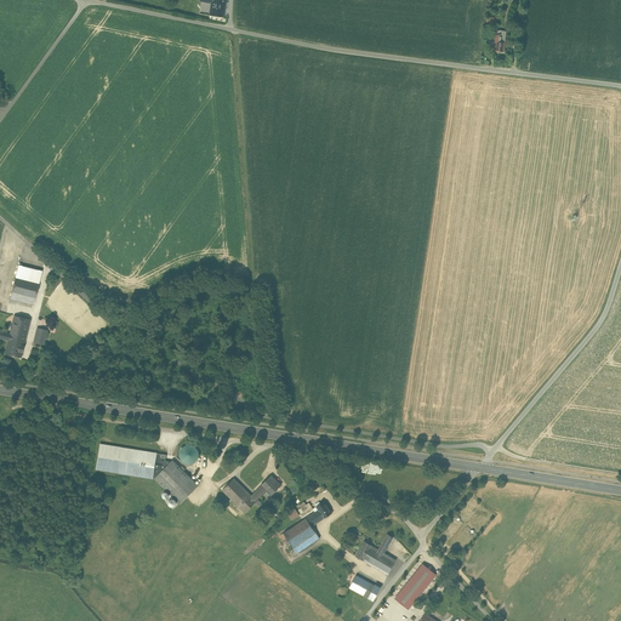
[(211,3),(211,10),(210,15),(223,17),(226,5),(212,3),(211,3)]
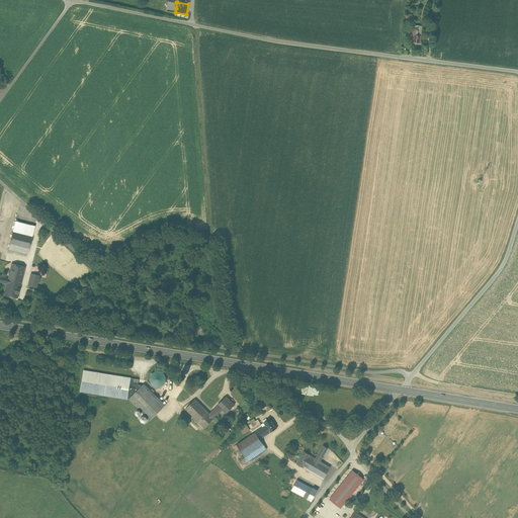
[(420,44),(422,29),(415,28),(414,28),(412,42),(420,44)]
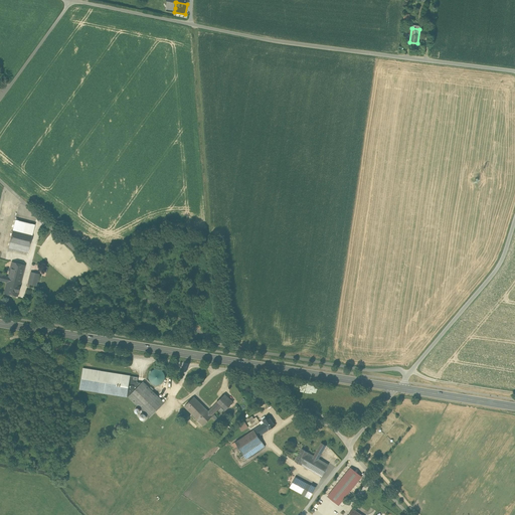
[(35,224),(15,219),(12,230),(32,235),(35,224)]
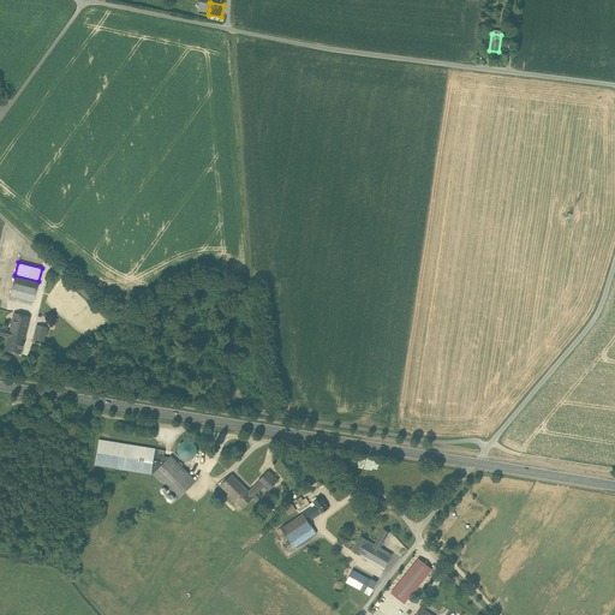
[(39,281),(15,275),(10,296),(34,302),(39,281)]
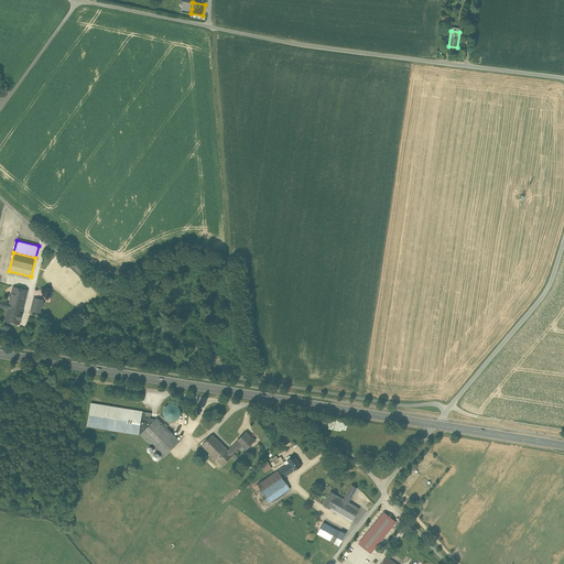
[(28,291),(13,288),(9,303),(8,310),(4,321),(13,323),(13,324),(14,325),(17,325),(18,325),(18,324),(19,324),(28,291)]
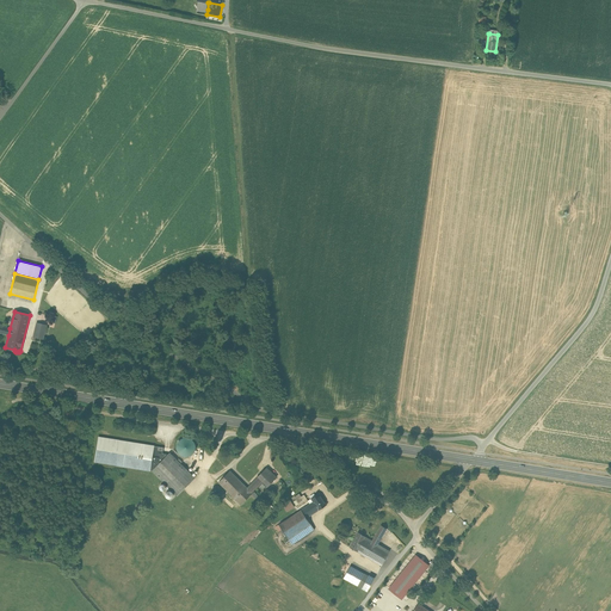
[(4,325),(0,323),(0,332),(8,335),(10,328),(2,327),(4,325)]
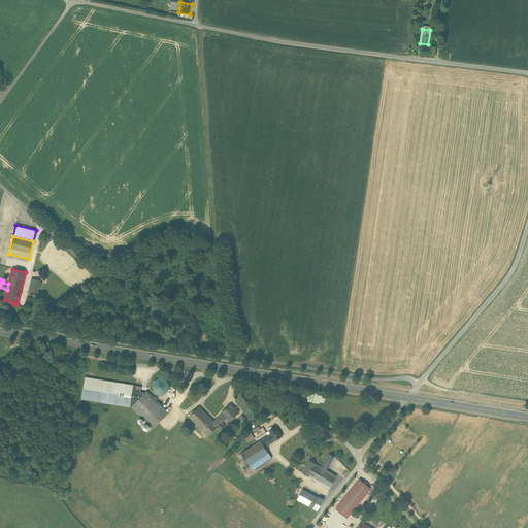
[(39,282),(32,279),(29,288),(37,290),(39,282)]
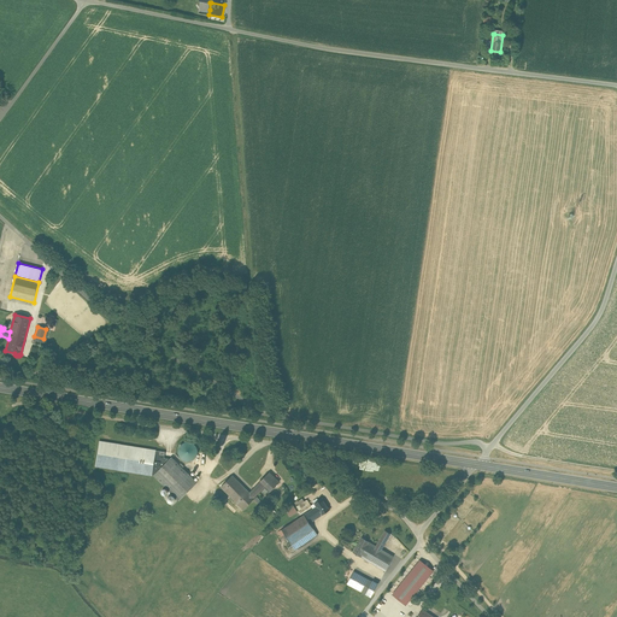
[(165,452),(100,441),(97,466),(152,475),(152,474),(156,474),(170,459),(164,458),(165,452)]
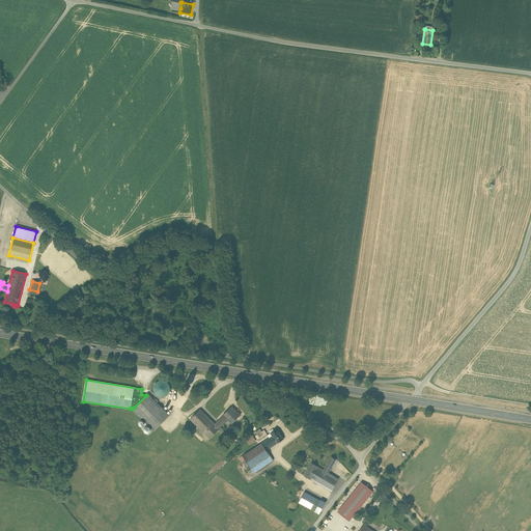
[(169,391),(170,388),(169,385),(168,383),(165,381),(162,380),(159,381),(156,383),(154,385),(154,388),(155,392),(156,394),(159,396),(162,396),(165,396),(168,394),(169,391)]
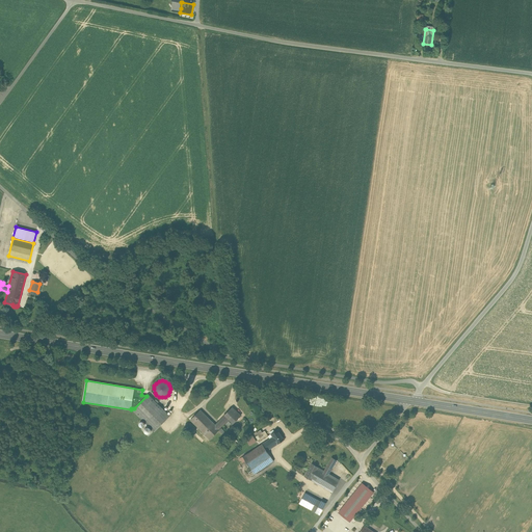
[(169,416),(148,395),(134,408),(133,409),(154,431),(169,416)]
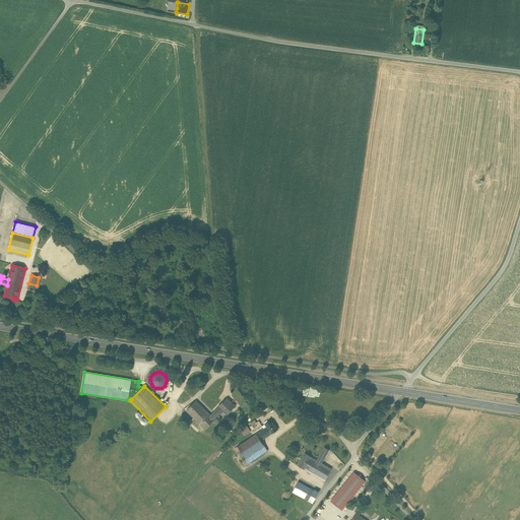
[(236,406),(226,398),(219,405),(220,405),(223,409),(229,413),(236,406)]
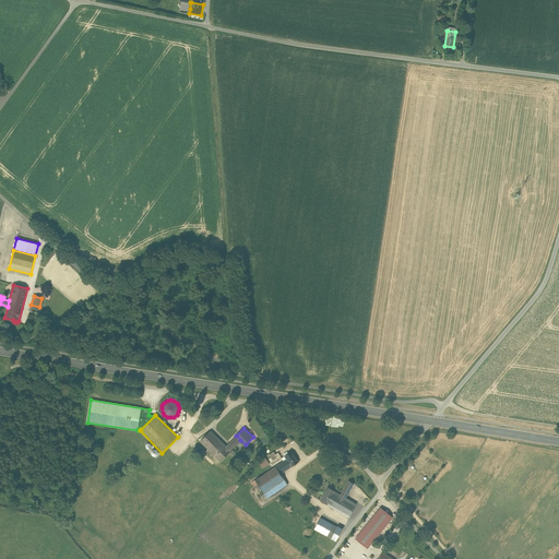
[(227,448),(211,430),(200,441),(221,462),(232,451),(230,450),(227,448)]
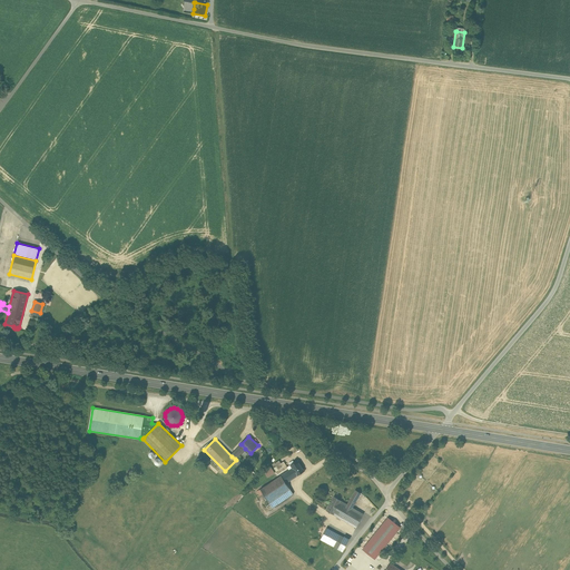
[(242,444),(235,451),(236,452),(232,457),(235,459),(245,449),(242,444)]
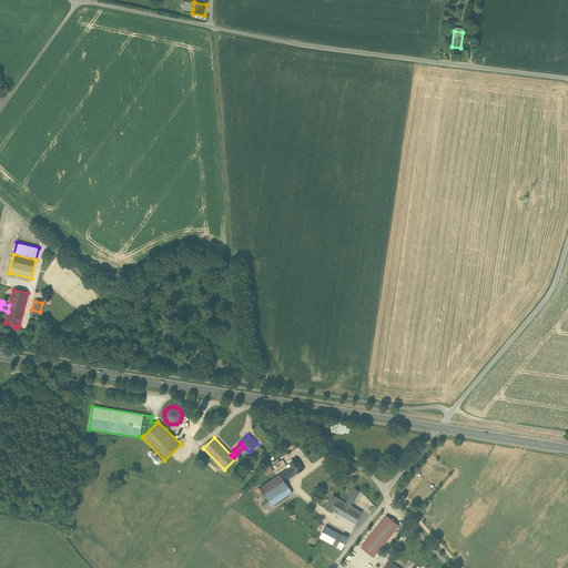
[(283,459),(280,462),(279,458),(274,462),(275,465),(273,466),(275,469),(285,464),(283,459)]
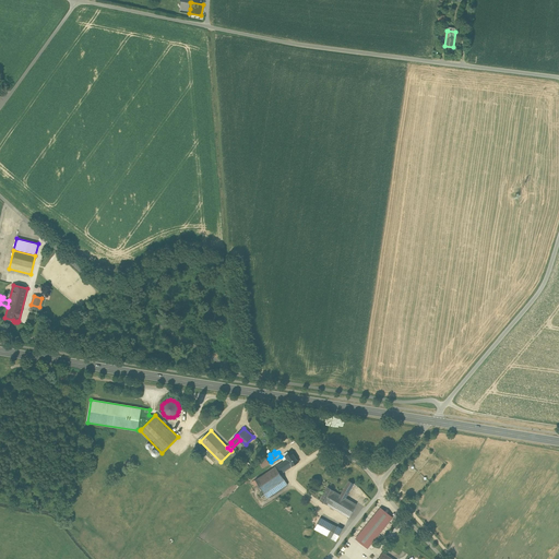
[(299,461),(293,451),(285,456),(286,459),(292,466),(299,461)]
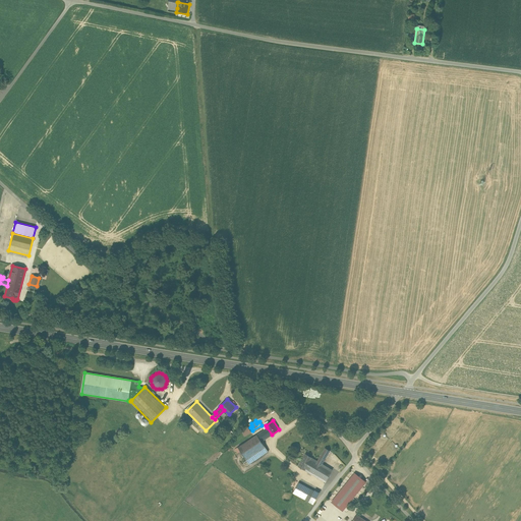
[(247,426),(241,430),(245,437),(251,432),(247,426)]
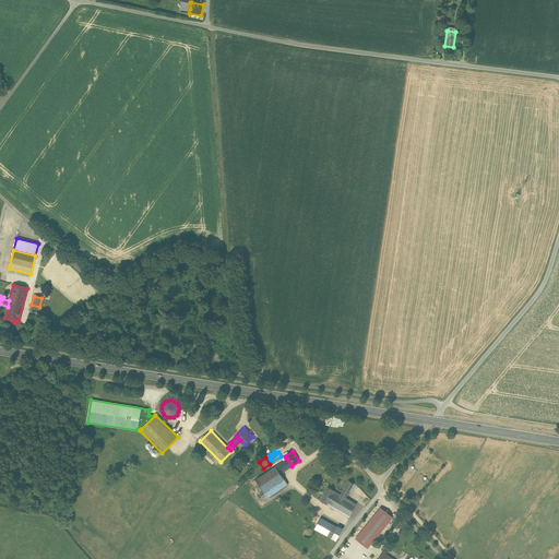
[(284,461),(275,466),(281,474),(292,466),(286,459),(284,461)]
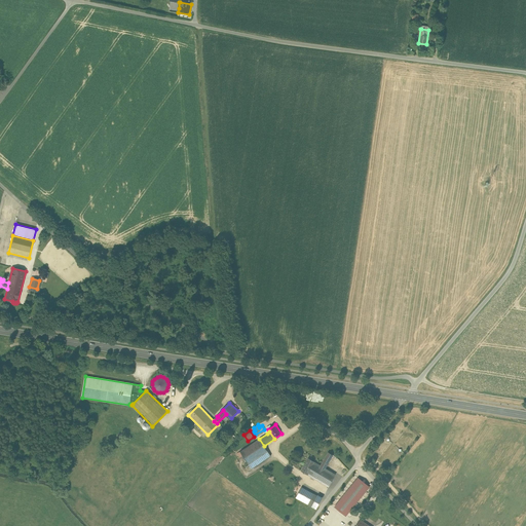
[(259,439),(240,451),(243,456),(248,463),(267,450),(264,446),(259,439)]
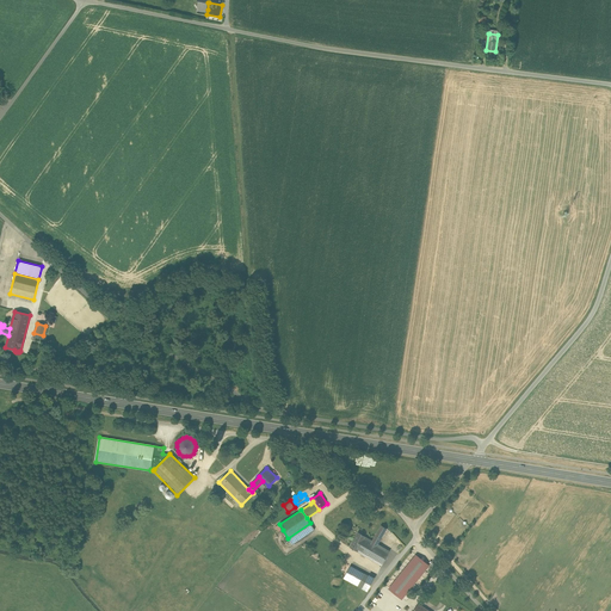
[(310,523),(288,538),(292,544),(315,529),(310,523)]
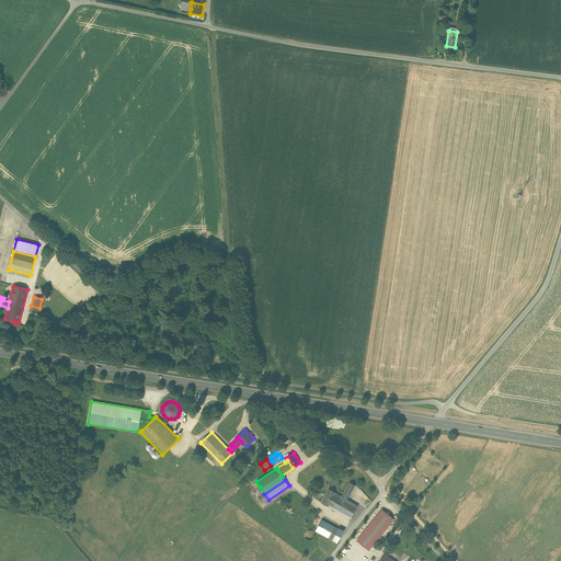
[(355,485),(350,482),(342,496),(340,495),(332,508),(351,519),(357,506),(347,500),(355,485)]
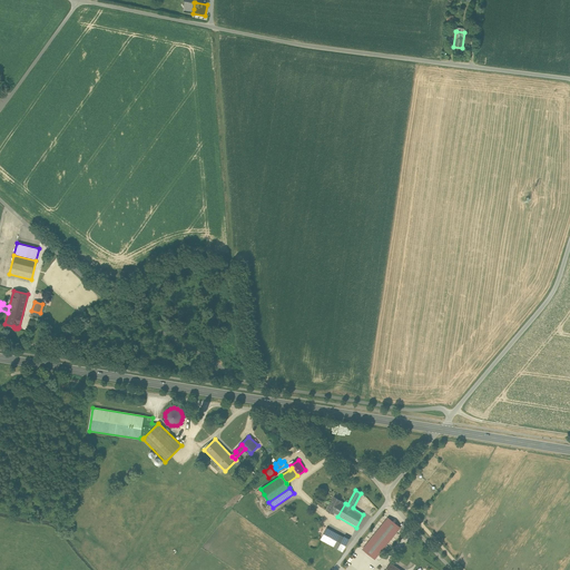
[(341,500),(334,497),(326,510),(333,514),(337,517),(345,503),(341,500)]
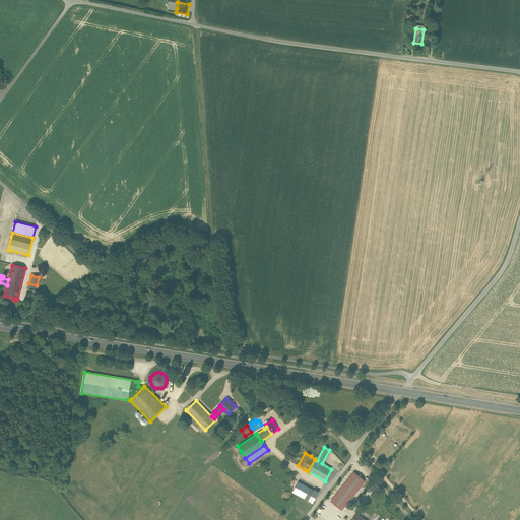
[(341,509),(365,481),(354,473),(332,501),(341,509)]
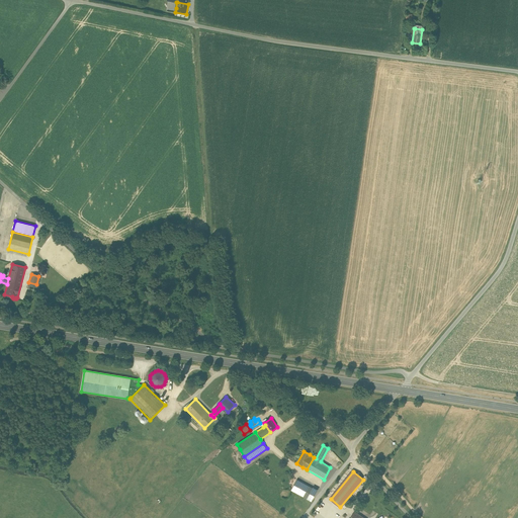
[(303,483),(297,480),(294,485),(299,488),(303,483)]
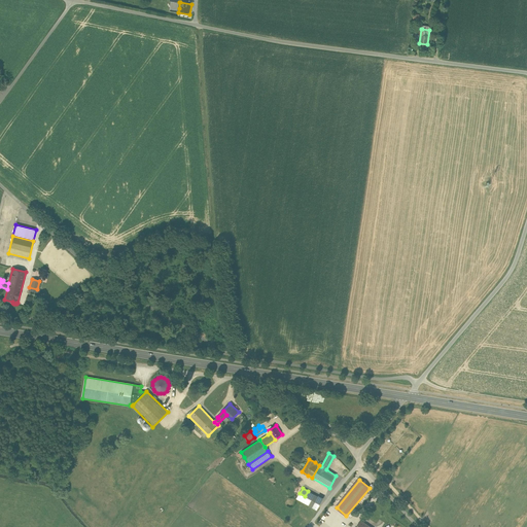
[(318,496),(308,491),(305,496),(303,502),(312,507),(318,496)]
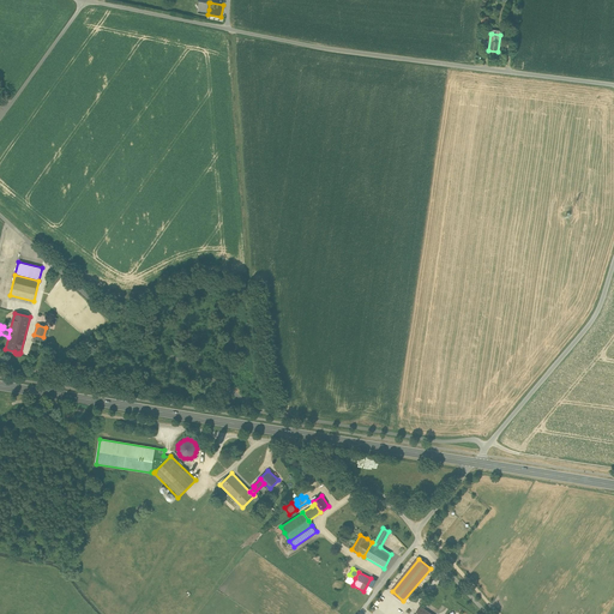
[(355,578),(349,575),(345,581),(353,585),(355,578)]
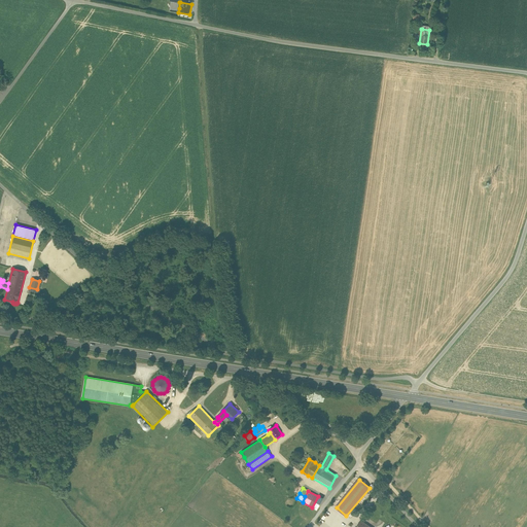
[(318,496),(312,507),(317,510),(323,498),(318,496)]
